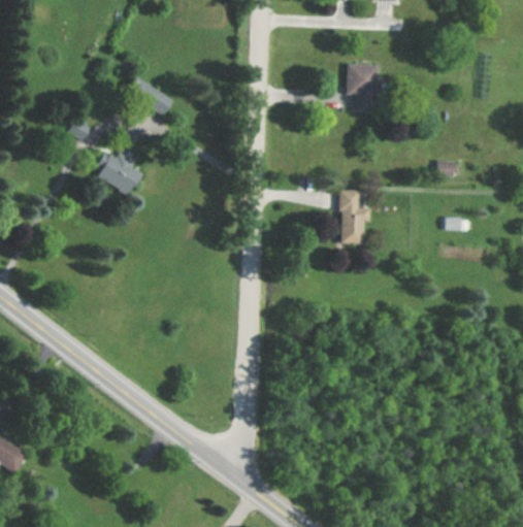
[(379,64),(348,65),(348,97),(357,97),(358,111),(379,111),(379,64)]
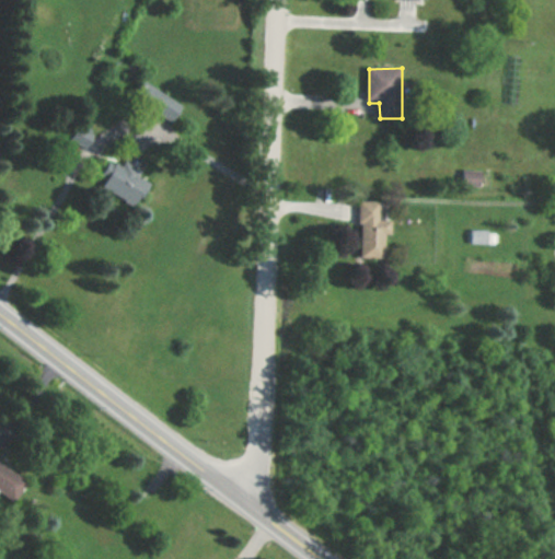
[(136,99),(174,123),(180,113),(173,109),(178,102),(146,82),(136,99)]
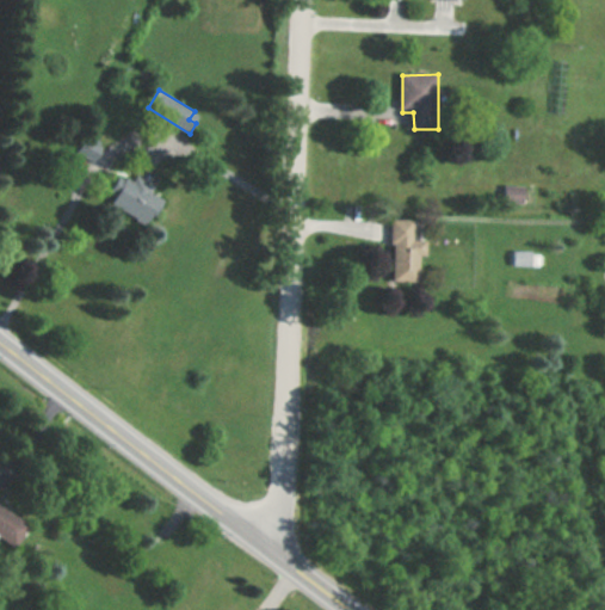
[(78,153),(96,162),(104,147),(87,137),(78,153)]
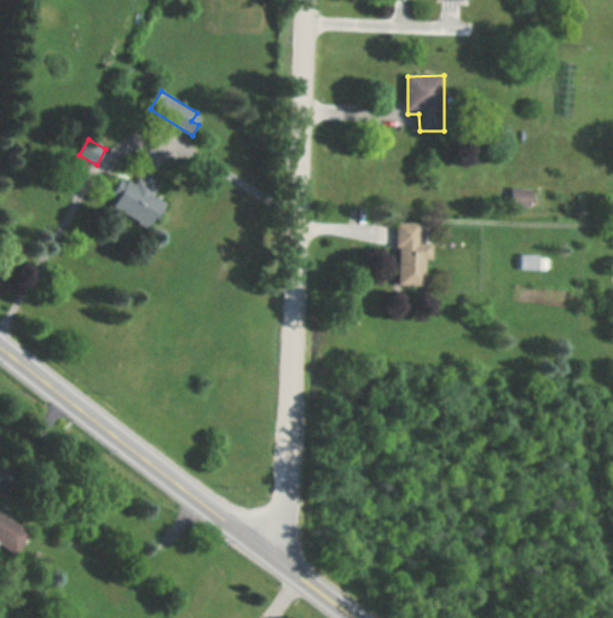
[(162,184),(144,173),(137,185),(123,178),(109,204),(151,229),(167,202),(155,195),(162,184)]
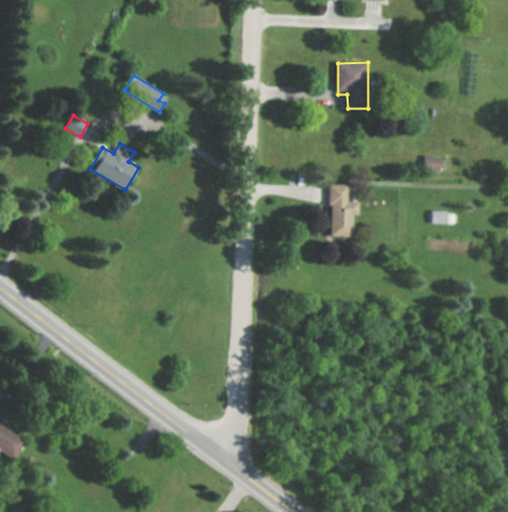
[(440,169),(439,161),(427,162),(428,170),(440,169)]
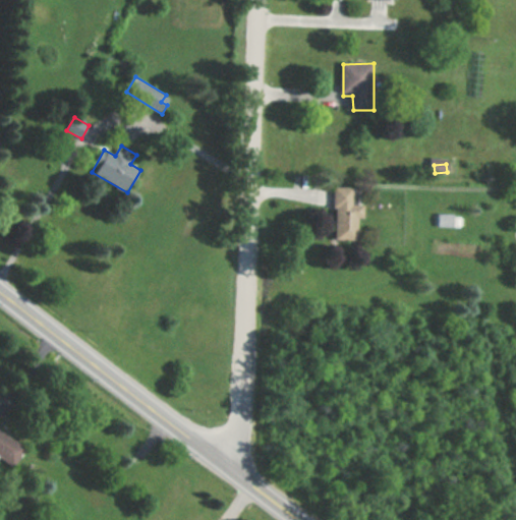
[(337,241),(359,241),(359,219),(365,219),(365,205),(356,205),(356,187),(337,187),(337,241)]
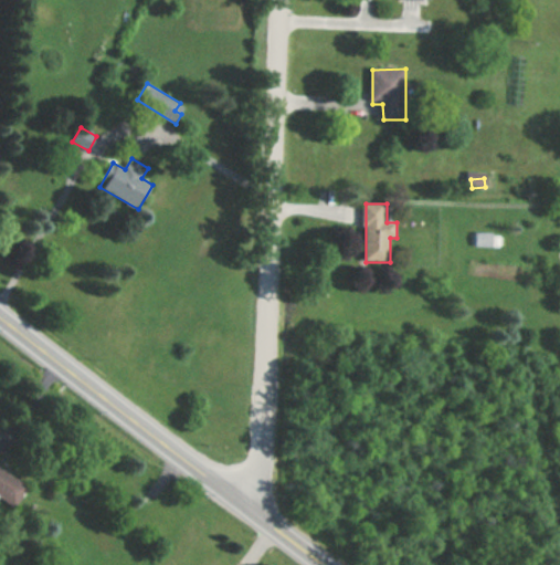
[(0,495),(19,508),(32,488),(0,466),(0,495)]
